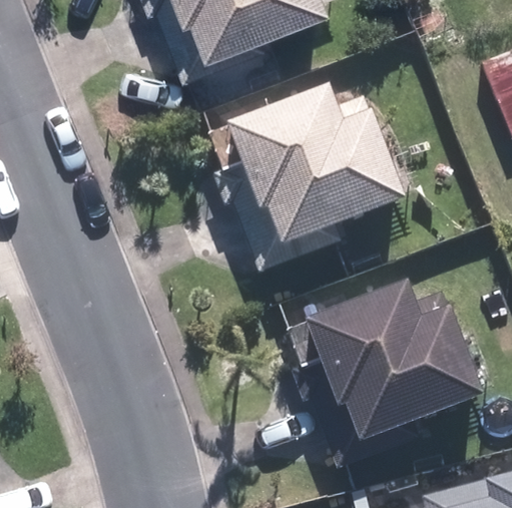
[(149,0),(151,6),(158,4),(185,76),(270,44),(262,26),(328,1),(328,0),(149,0)]
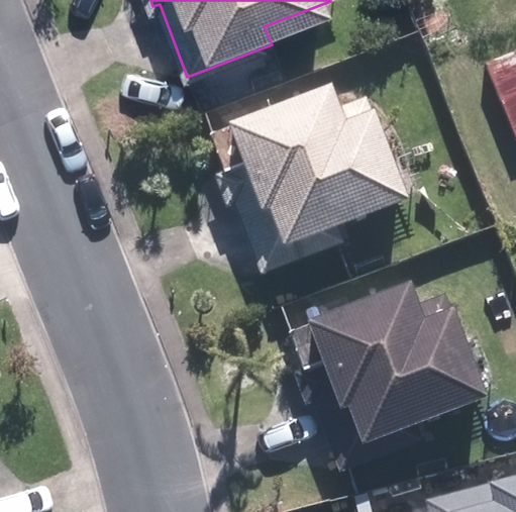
[(515,48),(490,60),(515,125),(515,48)]
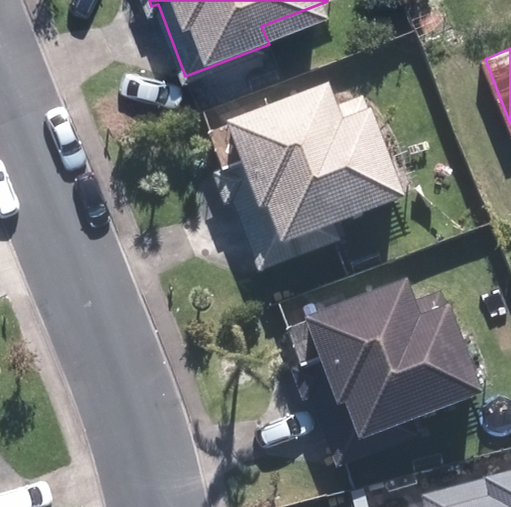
[(342,238),(336,221),(404,196),(365,93),(336,104),(328,82),(227,120),(242,160),(222,167),(260,268),(342,238)]
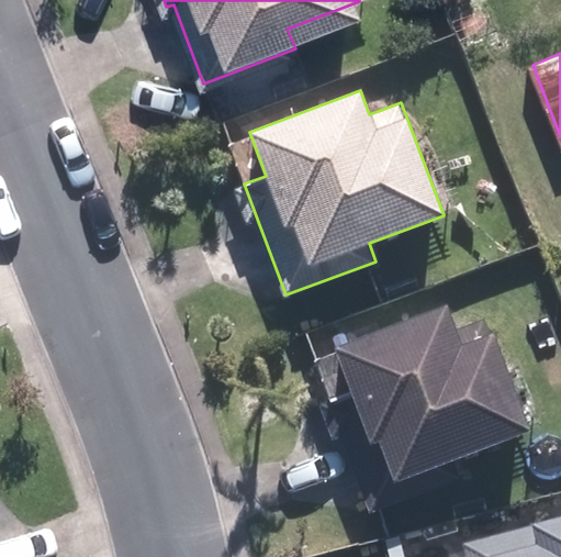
[(314,357),(372,511),(448,482),(441,464),(530,431),(487,316),(457,327),(449,307),(314,357)]
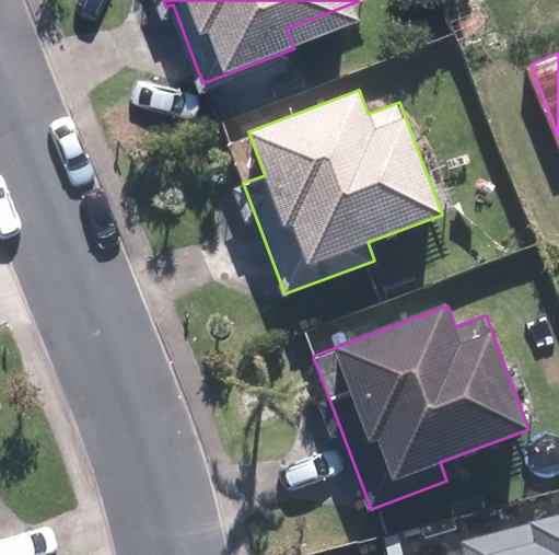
[(558,512),(462,538),(466,554),(463,554),(558,554),(558,512)]
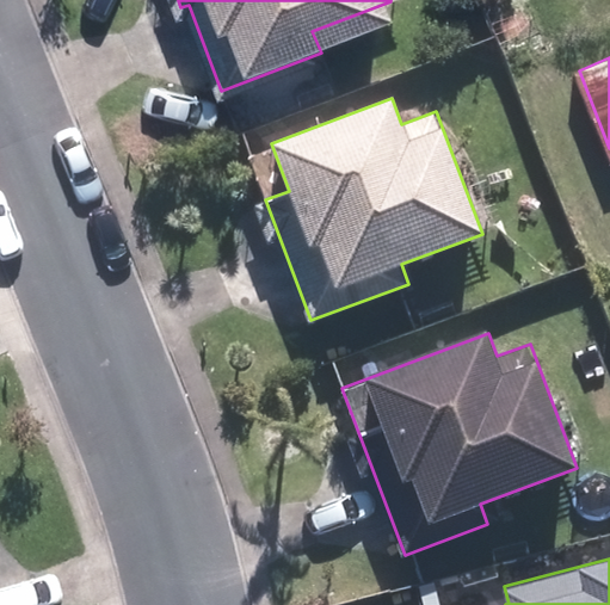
All buildings are outlined.
